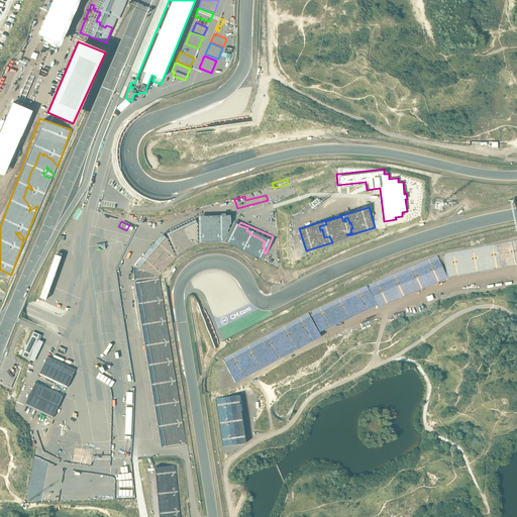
[(171,232),(181,228),(180,225),(167,230),(169,237),(172,236),(171,232)]
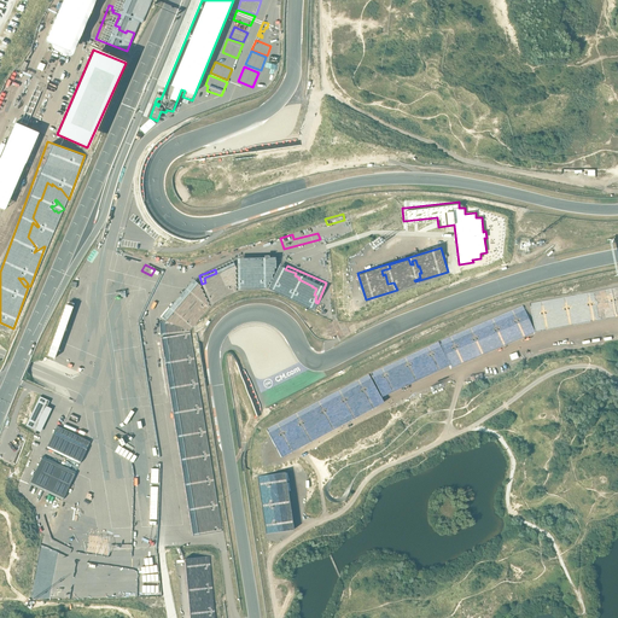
[(331,308),(351,307),(350,286),(359,286),(359,299),(362,298),(361,277),(354,278),(354,274),(337,274),(338,290),(340,290),(340,303),(331,303),(331,308)]
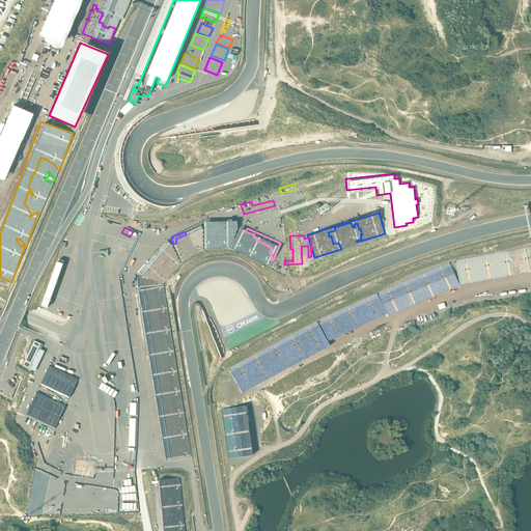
[(113,250),(107,266),(119,271),(126,255),(113,250)]
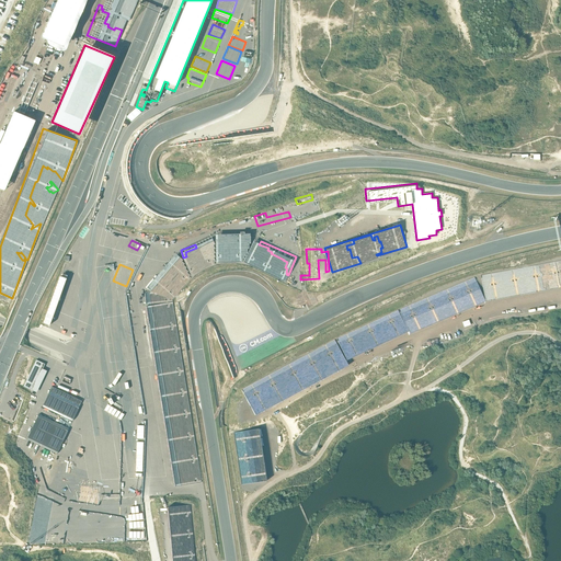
[(43,324),(49,327),(69,268),(63,266),(43,324)]
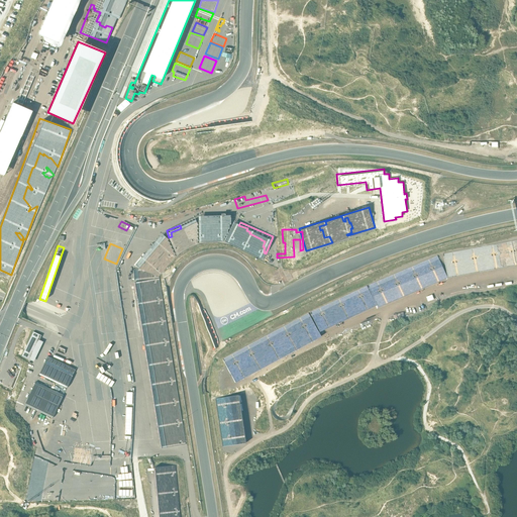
[(98,277),(111,274),(110,266),(97,268),(98,277)]
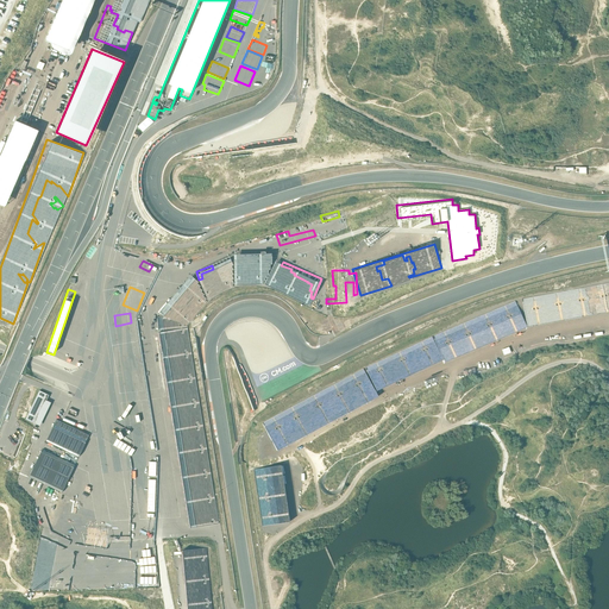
[(87,320),(89,334),(104,332),(101,318),(87,320)]
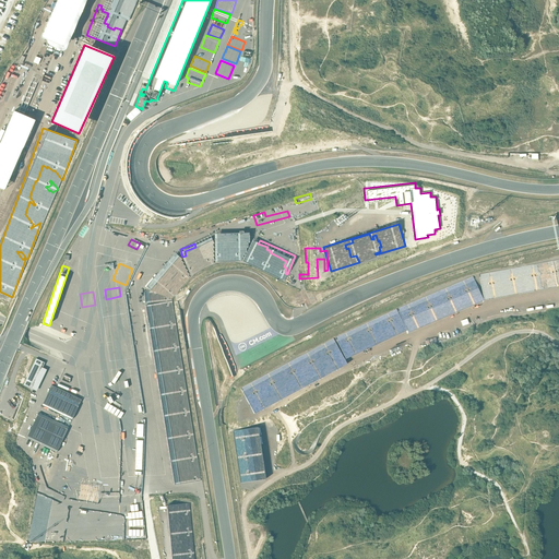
[(121,298),(106,300),(108,312),(123,310),(121,298)]
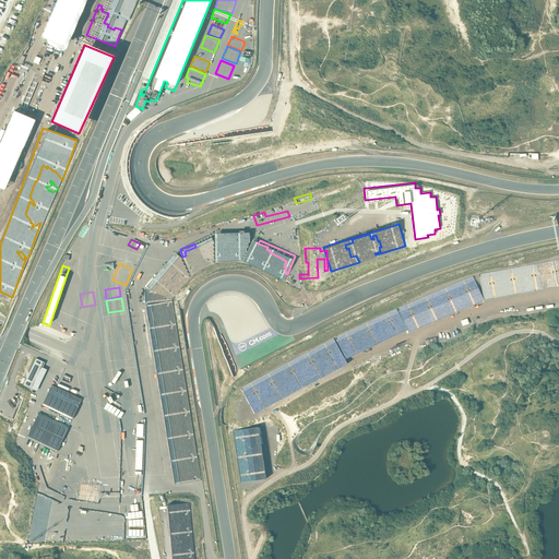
[(87,343),(97,341),(95,326),(85,329),(87,343)]
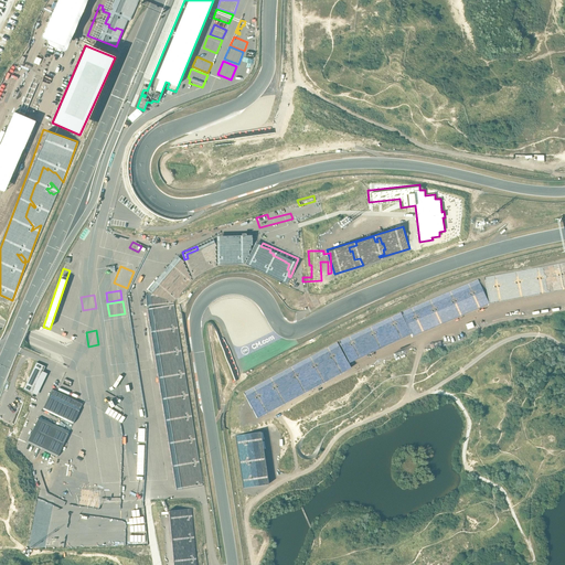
[(397,352),(401,358),(415,351),(413,344),(397,352)]
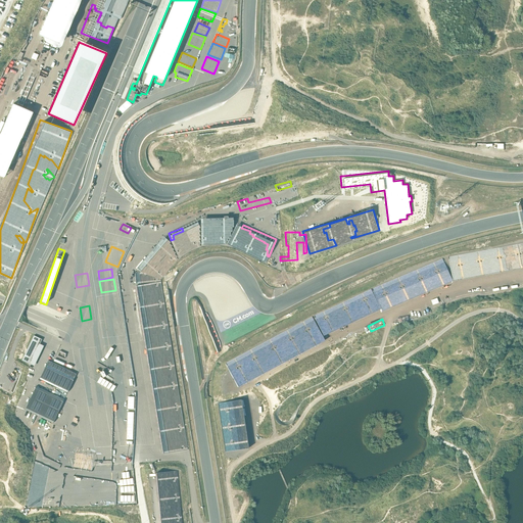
[(368,326),(357,329),(358,330),(342,333),(343,338),(369,332),(368,326)]
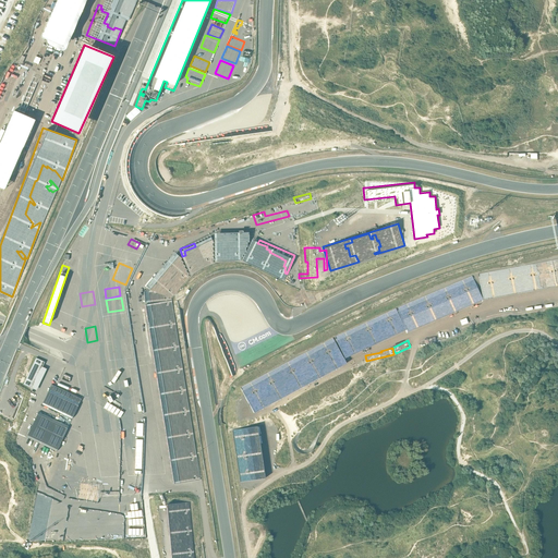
[(36,358),(23,385),(32,389),(32,388),(43,367),(45,362),(41,361),(36,358)]
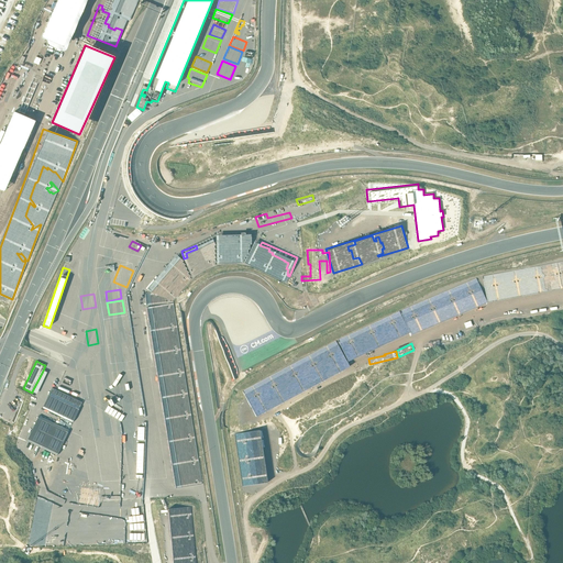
[(475,363),(467,370),(471,374),(478,367),(475,363)]
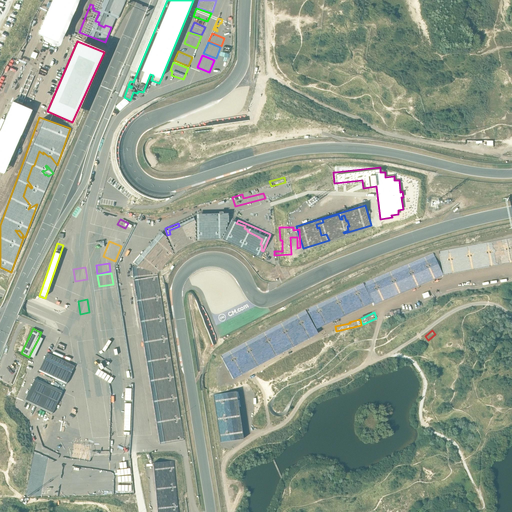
[(47,353),(38,371),(66,384),(75,366),(47,353)]
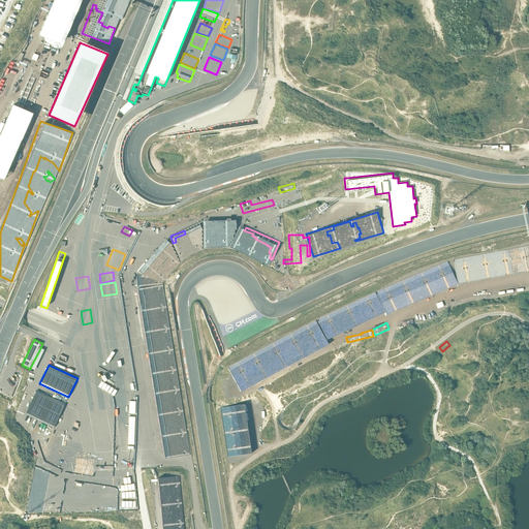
[(375,366),(352,379),(356,384),(378,371),(375,366)]
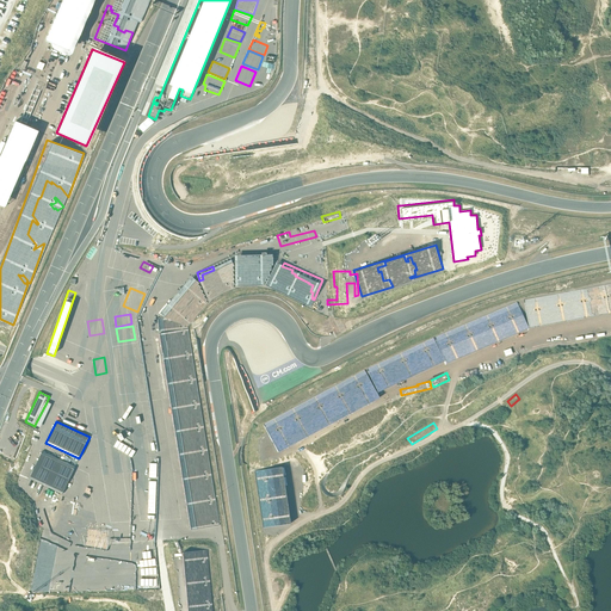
[(134,437),(134,444),(142,444),(142,438),(140,438),(140,431),(128,432),(128,437),(134,437)]
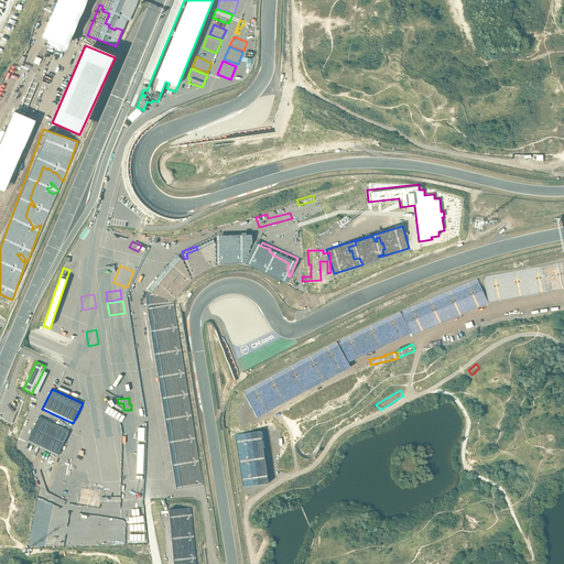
[(39,416),(26,442),(57,456),(69,432),(39,416)]
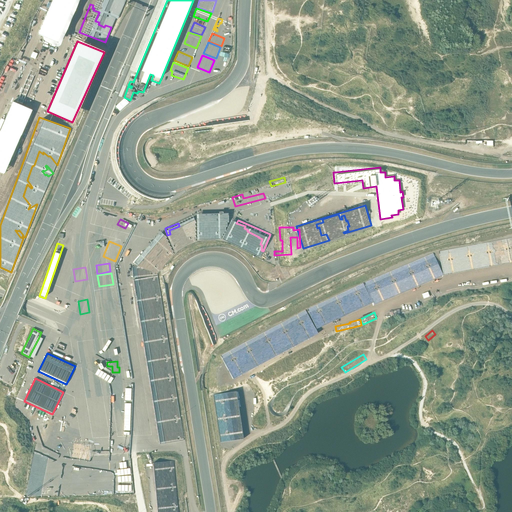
[(244,388),(247,411),(253,411),(250,387),(244,388)]
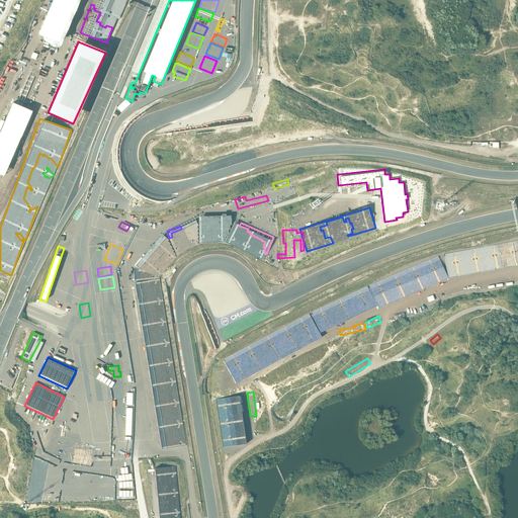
[(239,396),(218,398),(219,411),(239,409),(240,413),(241,413),(239,396)]
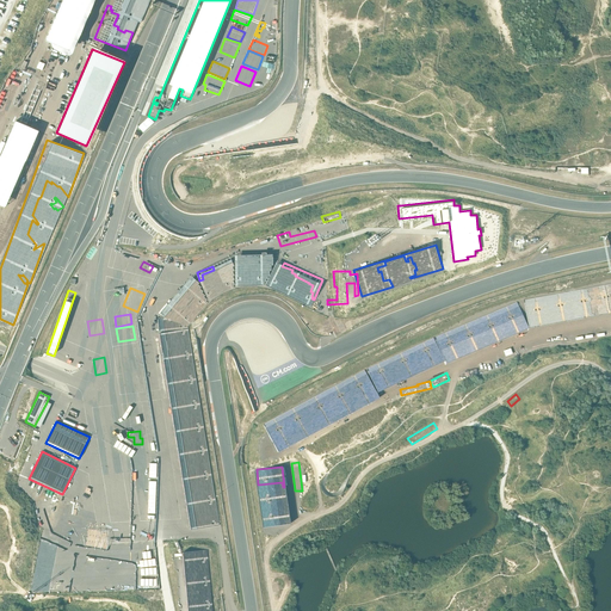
[(68,542),(96,554),(103,536),(75,525),(68,542)]
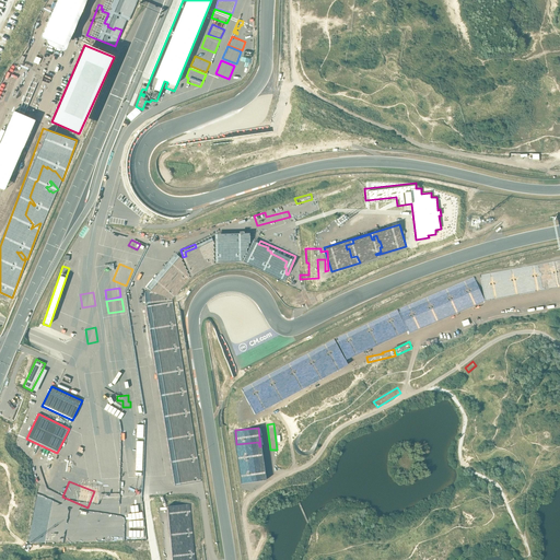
[(138,506),(123,508),(124,516),(135,515),(135,511),(138,511),(138,506)]
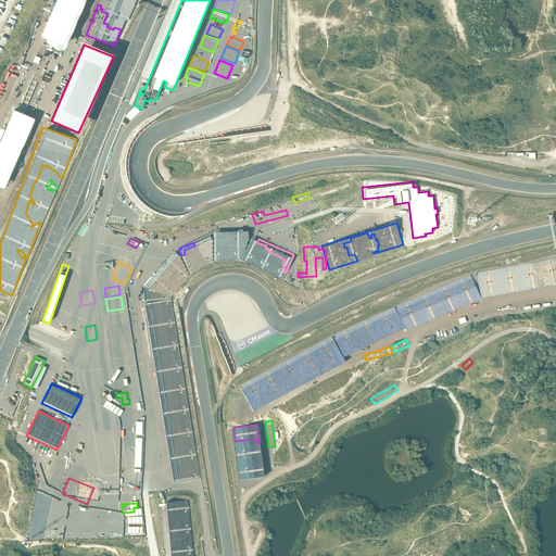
[(80,538),(79,522),(65,522),(65,526),(64,527),(64,538),(80,538)]
